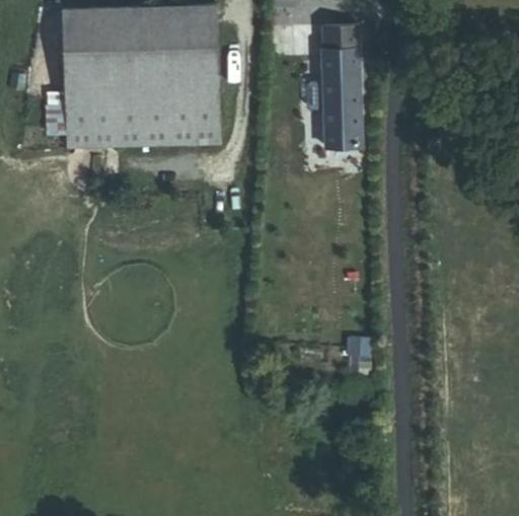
[(217,7),(65,8),(66,90),(218,89),(217,7)]
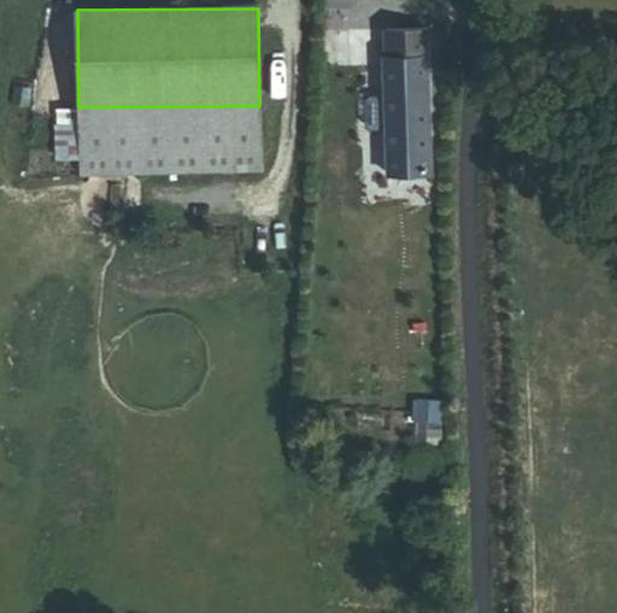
[(425,177),(424,36),(385,36),(386,178),(425,177)]
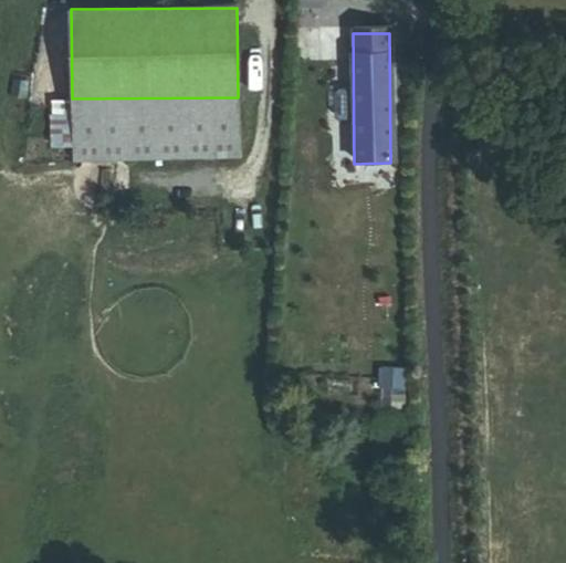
[(238,97),(72,98),(72,132),(51,133),(51,152),(72,152),(72,160),(238,159),(238,97)]
